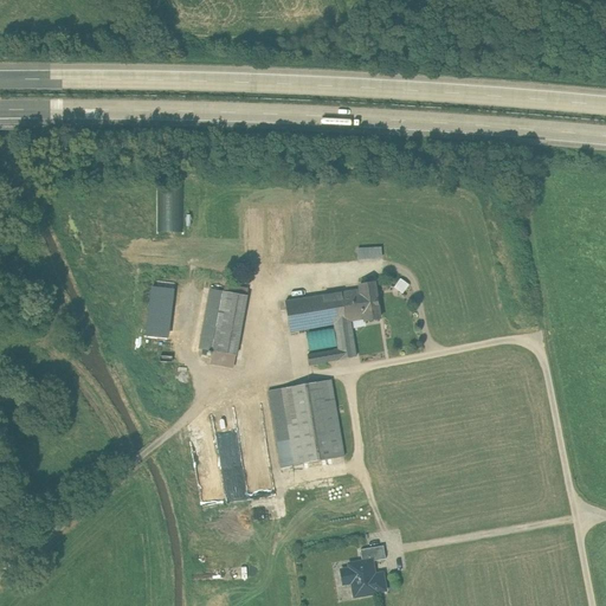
[(384,246),(359,247),(360,259),(384,258),(384,246)]
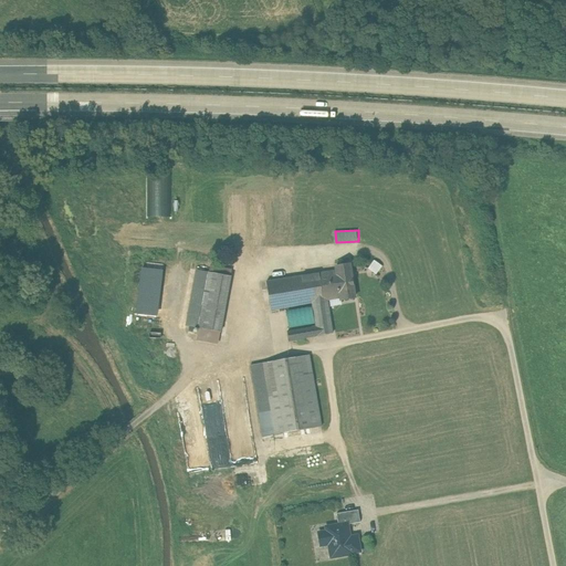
[(369,268),(377,273),(383,264),(375,260),(369,268)]
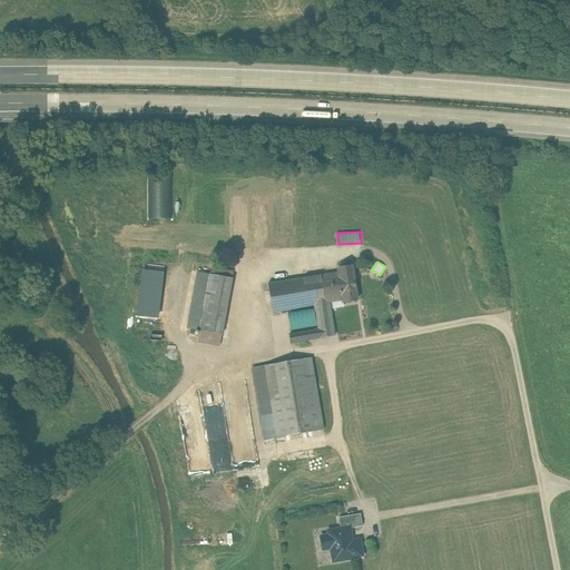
[(338,273),(321,275),(325,303),(330,303),(343,300),(343,302),(357,300),(352,266),(338,268),(338,273)]
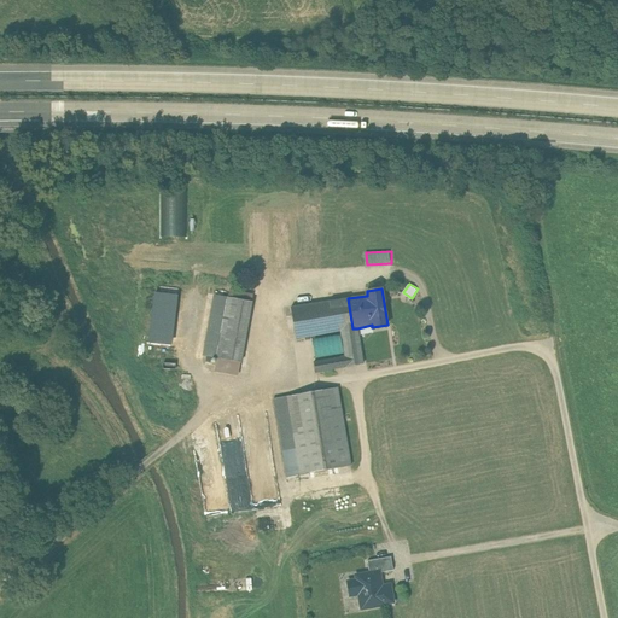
[(252,296),(229,291),(228,297),(216,359),(214,372),(238,377),(252,296)]
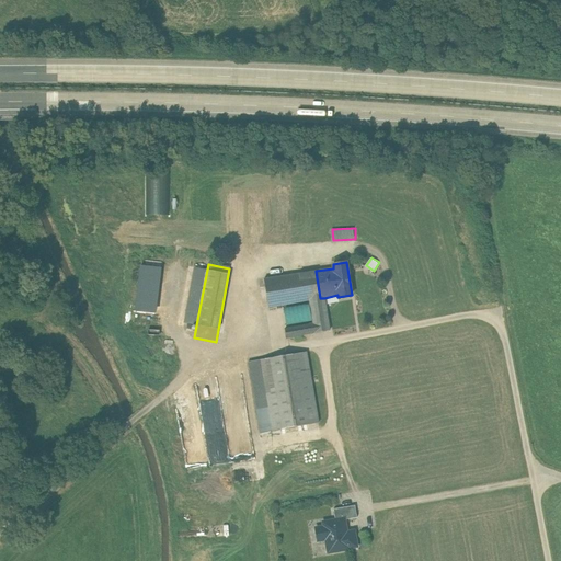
[(136,310),(156,312),(161,268),(141,266),(136,310)]
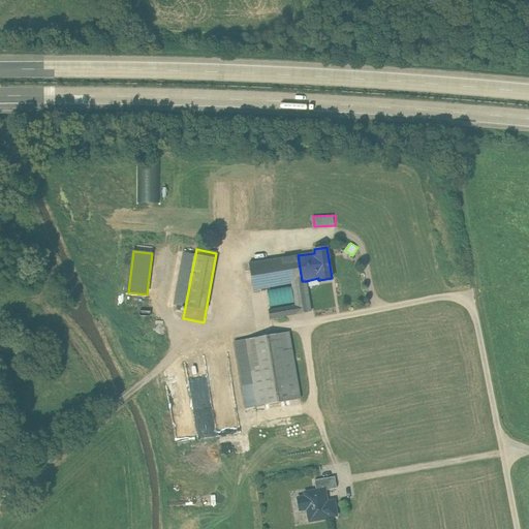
[(174,306),(185,307),(195,254),(184,252),(174,306)]
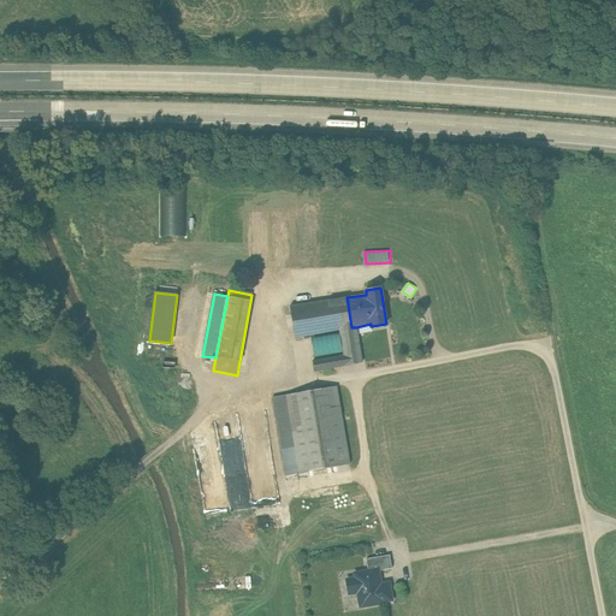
[(347,297),(290,307),(295,338),(339,330),(351,327),(347,297)]
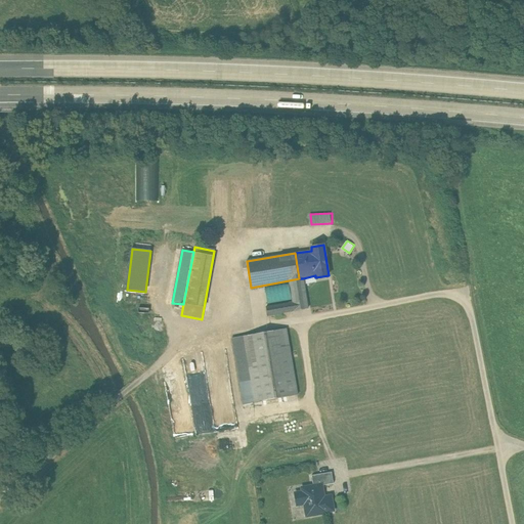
[(299,278),(289,280),(292,303),(266,307),(267,316),(308,309),(305,291),(310,290),(309,280),(303,280),(303,278),(299,278)]
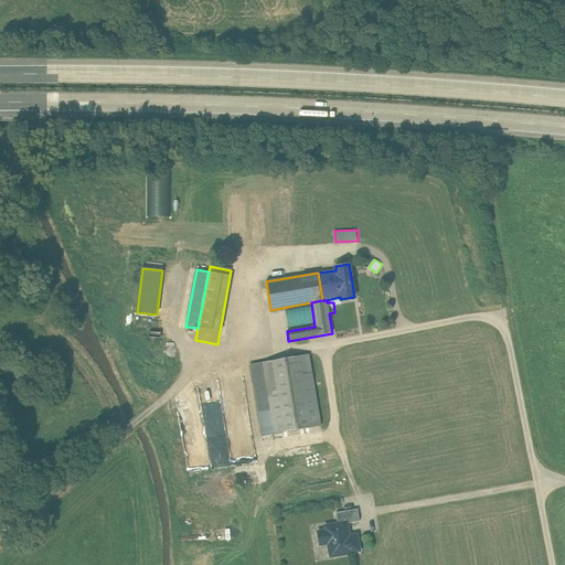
[(308,354),(251,364),(263,436),(321,426),(308,354)]
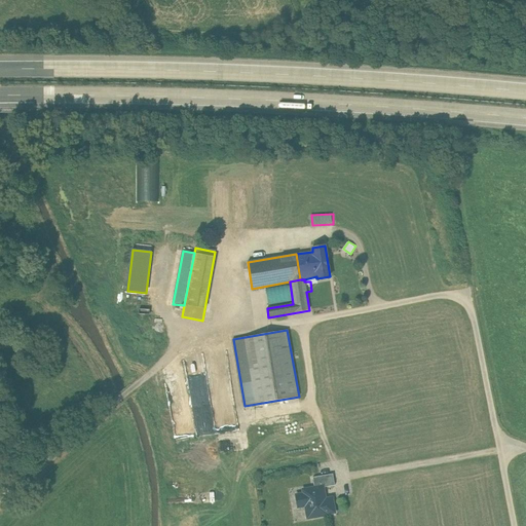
[(187,369),(190,381),(205,378),(202,366),(187,369)]
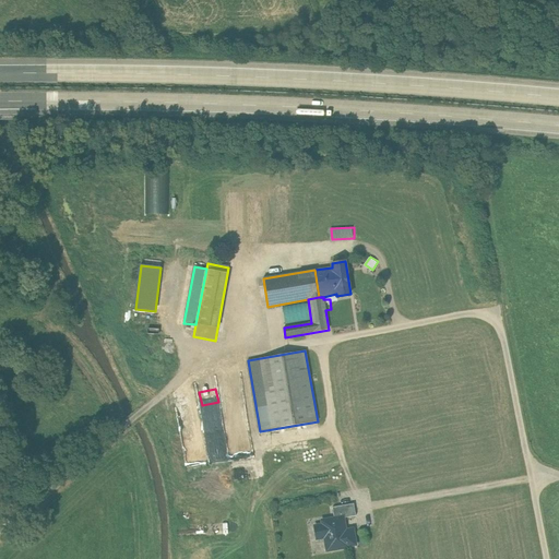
[(206,448),(195,447),(195,453),(190,452),(191,448),(186,447),(185,462),(204,464),(206,448)]
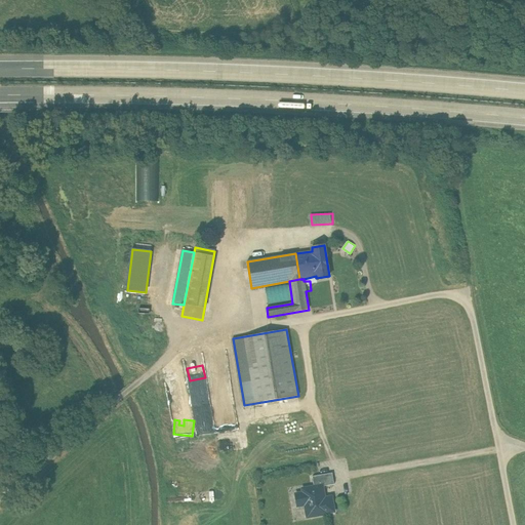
[(312,477),(314,486),(323,484),(323,486),(334,484),(332,473),(312,477)]
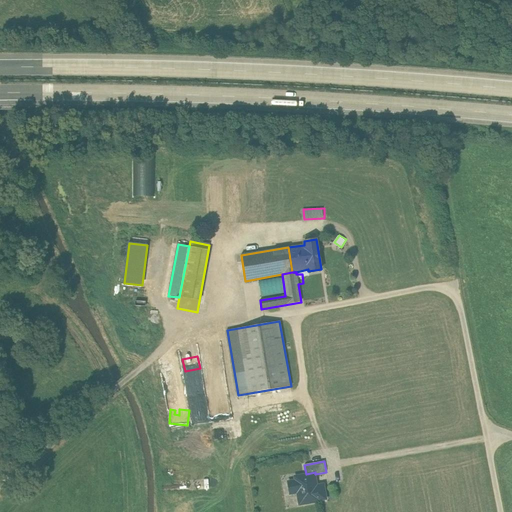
[(297,494),(299,505),(320,502),(320,499),(326,498),(323,484),(317,485),(315,474),(315,472),(306,474),(294,476),(294,480),(288,481),(290,495),(297,494)]
